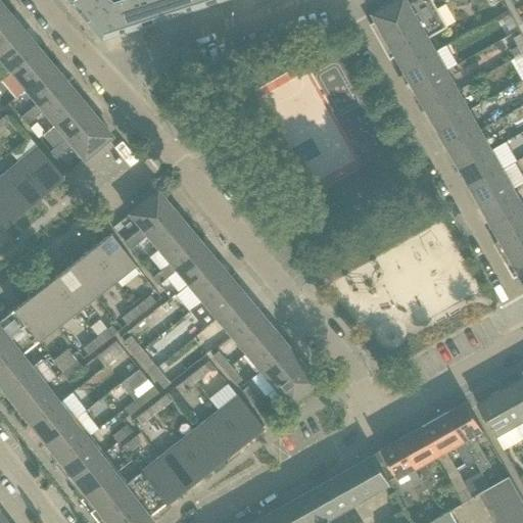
[(117,0),(115,1),(114,0),(69,0),(103,38),(173,15),(187,11),(221,0),(117,0)]
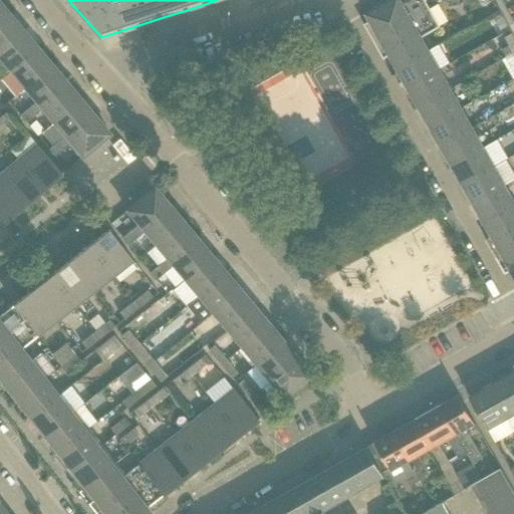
[(390,55),(397,67),(428,50),(421,37),(402,3),(400,0),(392,0),(366,14),(370,20),(363,24),(383,59),(390,55)]
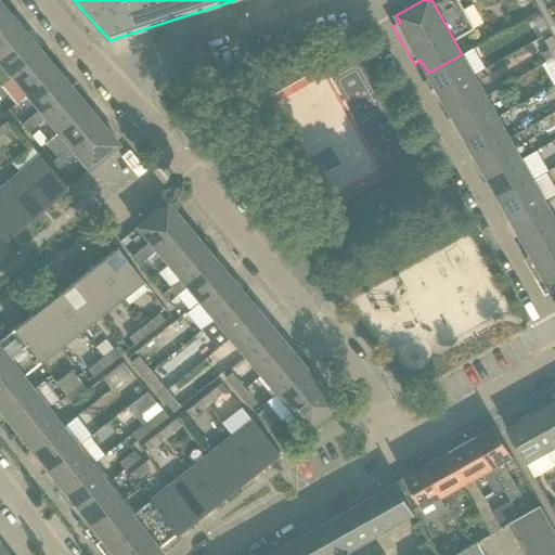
[(459,0),(438,0),(434,3),(454,40),(475,29),(459,0)]
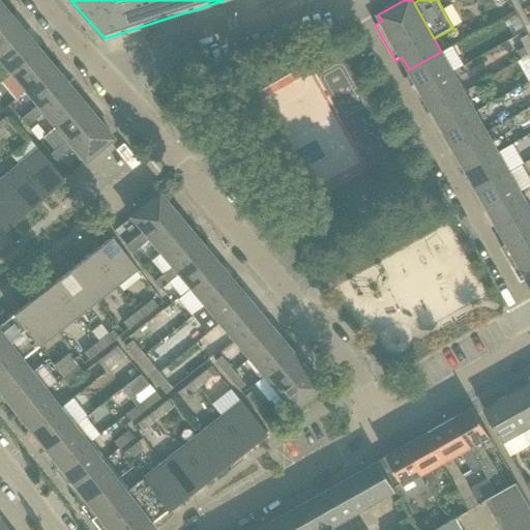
[(0,16),(0,46),(21,29),(6,10),(0,16)]
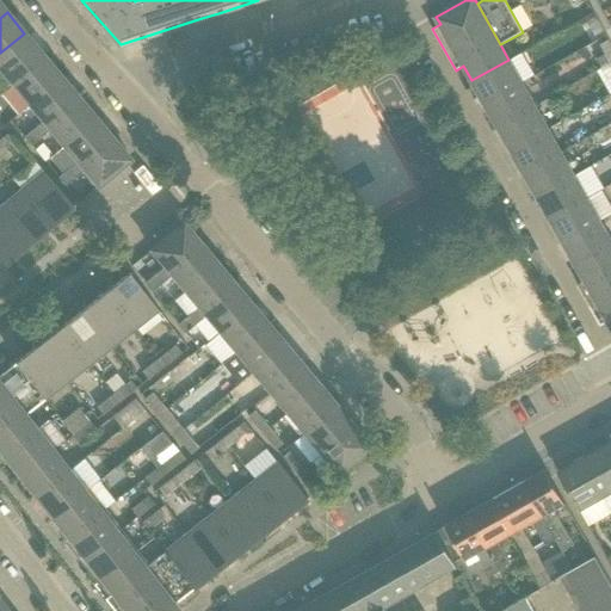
[(604,31),(593,12),(585,17),(596,36),(604,31)]
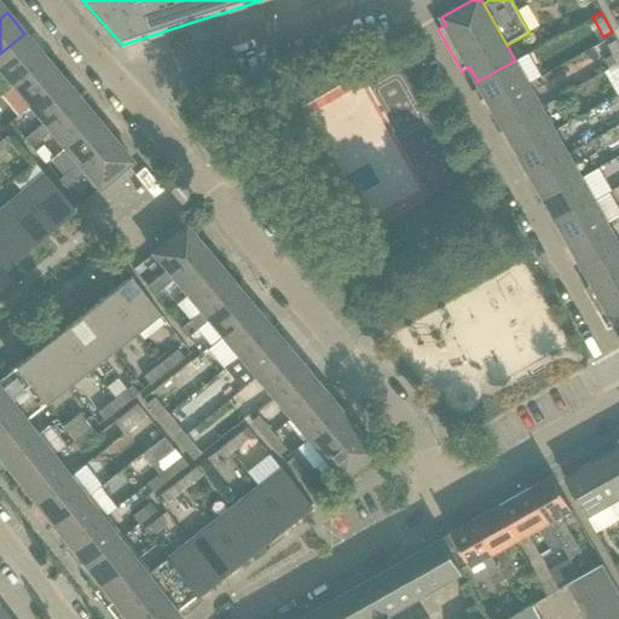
[(0,94),(11,86),(9,82),(42,55),(24,34),(0,53),(0,94)]
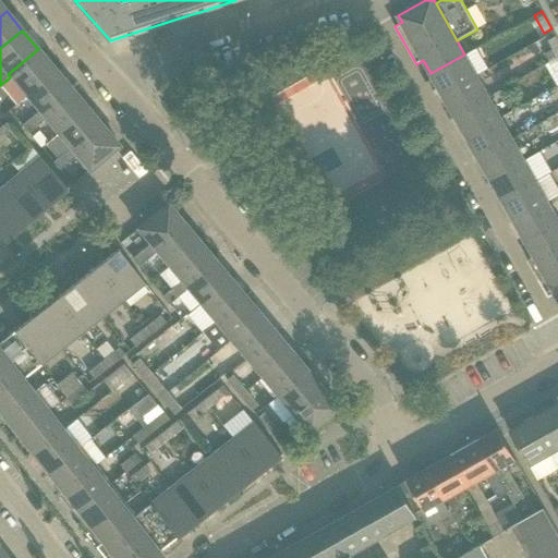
[(553,49),(545,55),(549,62),(557,58),(557,57),(557,39),(556,36),(548,40),(553,49)]
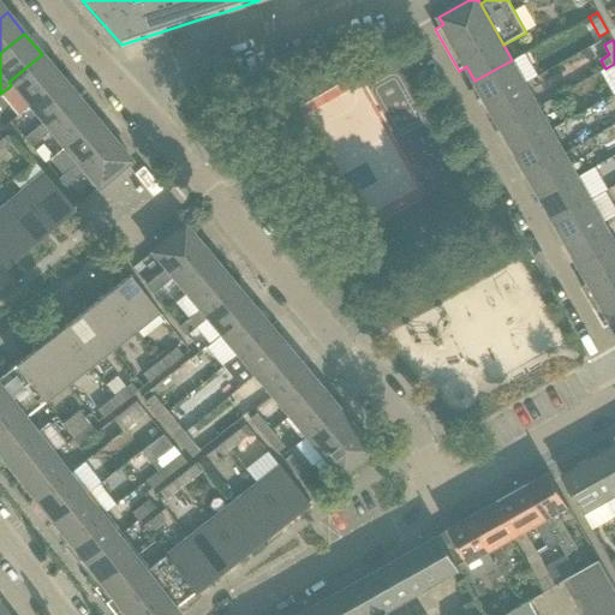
[(0,95),(17,115),(29,106),(25,102),(59,75),(42,54),(9,82),(11,85),(0,94),(0,95)]
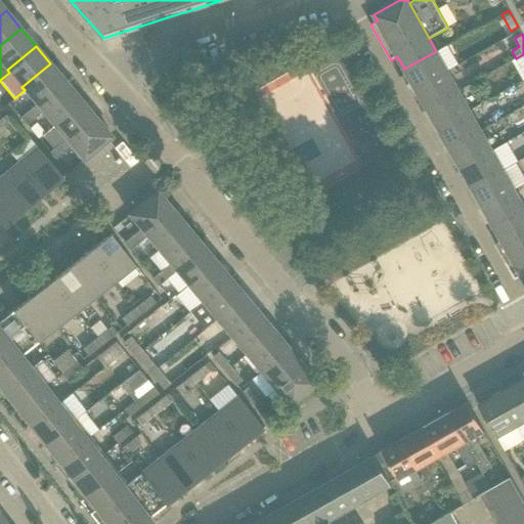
[(436,51),(404,69),(416,89),(447,71),(459,64),(447,46),(437,52),(436,51)]
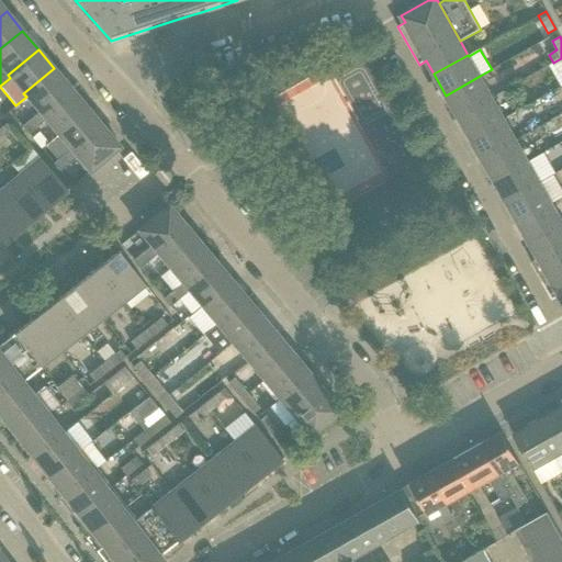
[(26,97),(38,112),(69,87),(54,68),(23,93),(26,97)]
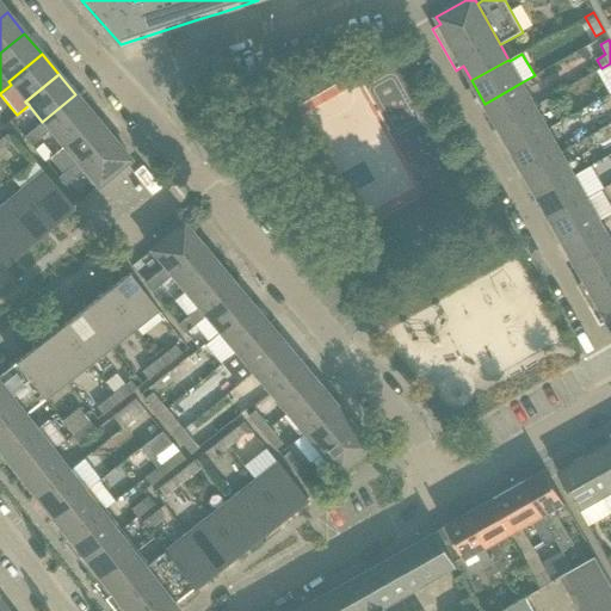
[(485,104),(498,127),(535,105),(522,82),(485,104)]
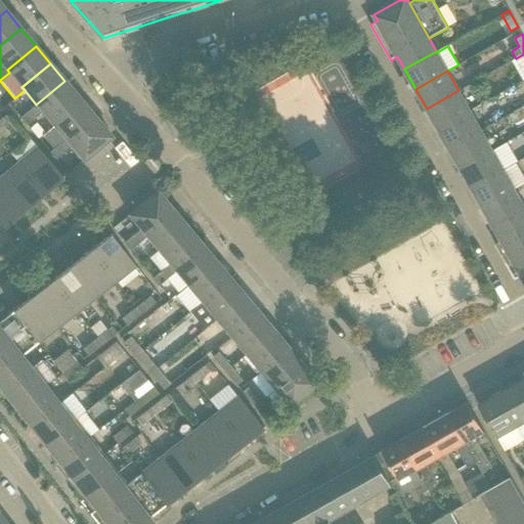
[(42,112),(51,123),(80,98),(64,81),(36,104),(19,118),(27,125),(42,112)]
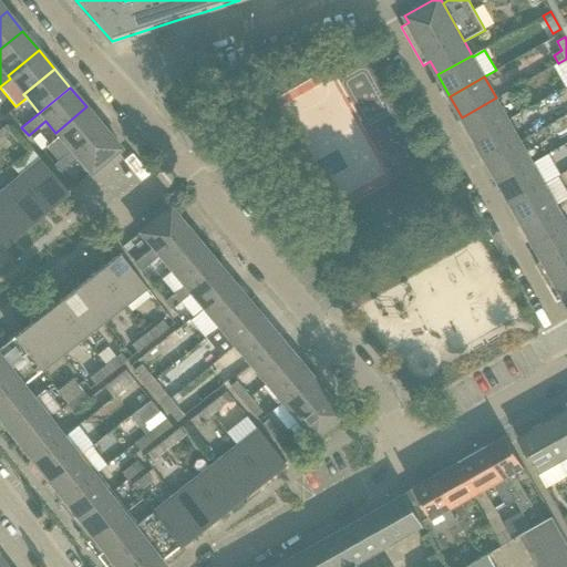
[(462,117),(474,140),(508,120),(496,98),(462,117)]
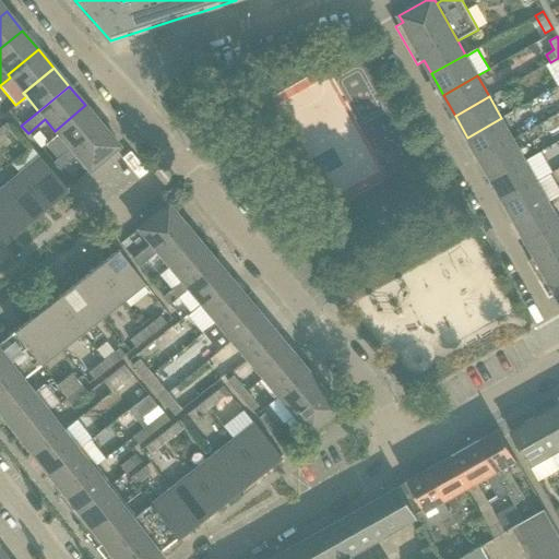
[(58,134),(45,145),(57,159),(69,149),(70,150),(100,125),(85,105),(55,131),(58,134)]
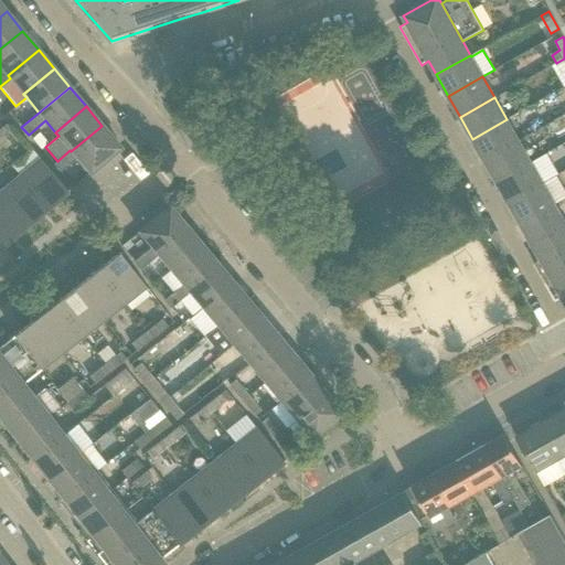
[(472,139),(484,160),(519,140),(507,119),(472,139)]
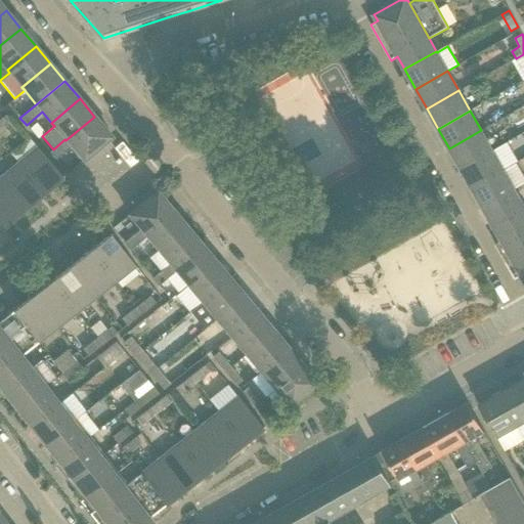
[(66,140),(64,139),(53,149),(49,153),(55,160),(71,146),(83,161),(112,137),(94,117),(66,140)]
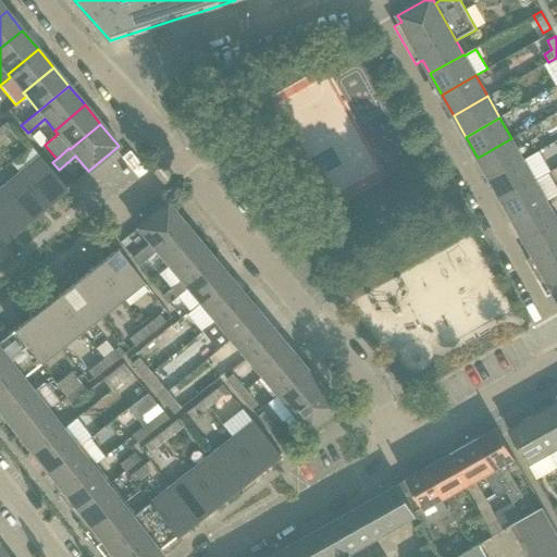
[(478,158),(489,178),(523,159),(511,138),(478,158)]
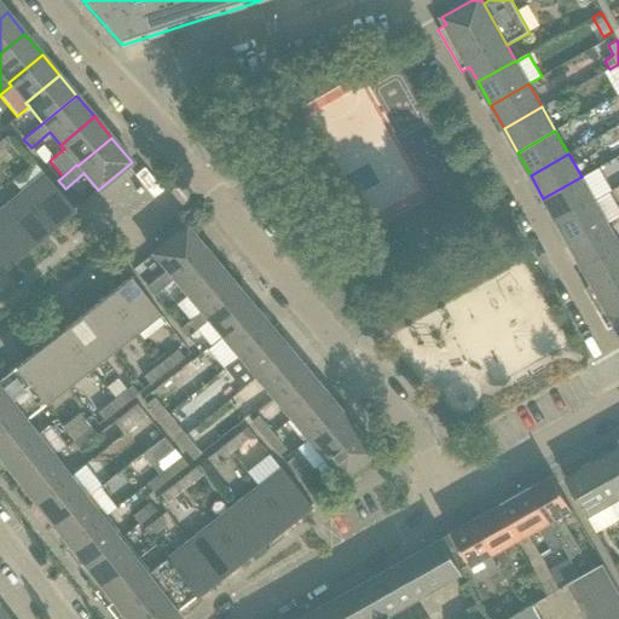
[(582,177),(543,198),(556,221),(595,200),(595,201),(612,191),(599,169),(583,178),(582,177)]
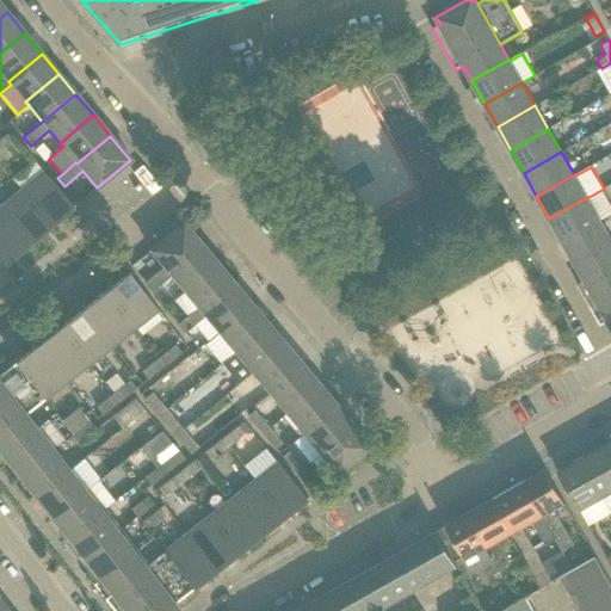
[(43,171),(24,187),(54,223),(75,207),(74,205),(73,205),(43,171)]
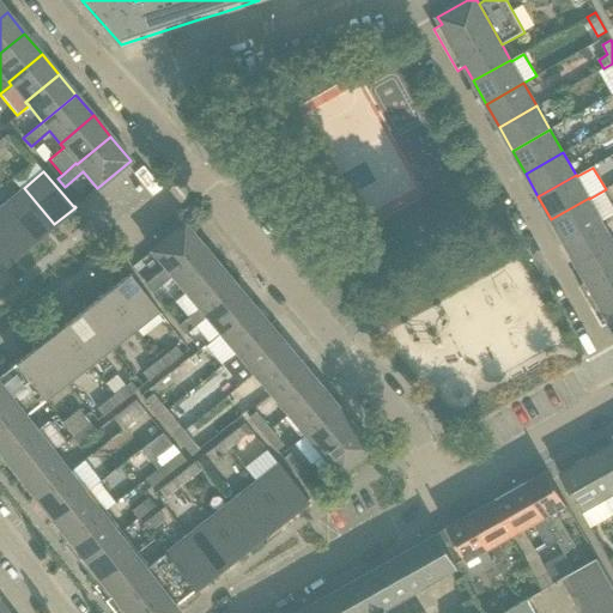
[(24,188),(4,205),(34,242),(54,224),(24,188)]
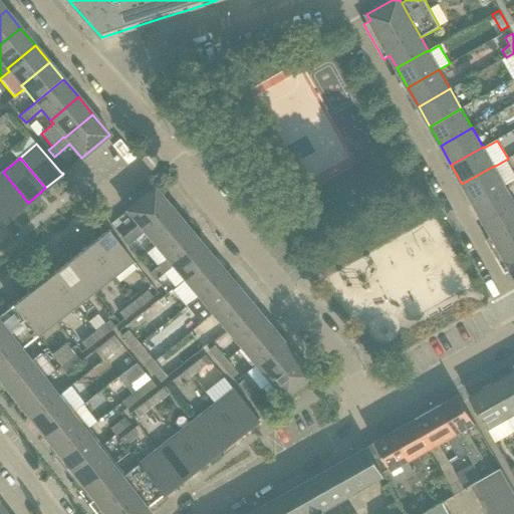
[(462,184),(473,203),(505,186),(494,167),(494,166),(462,184)]
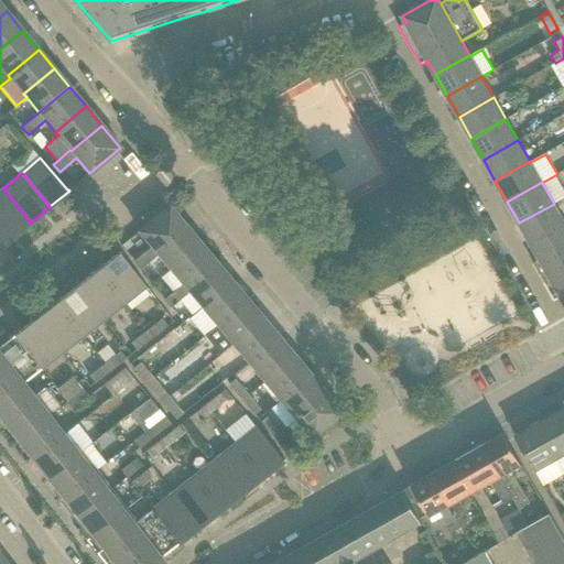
[(3,188),(0,191),(0,224),(12,238),(31,223),(3,188)]
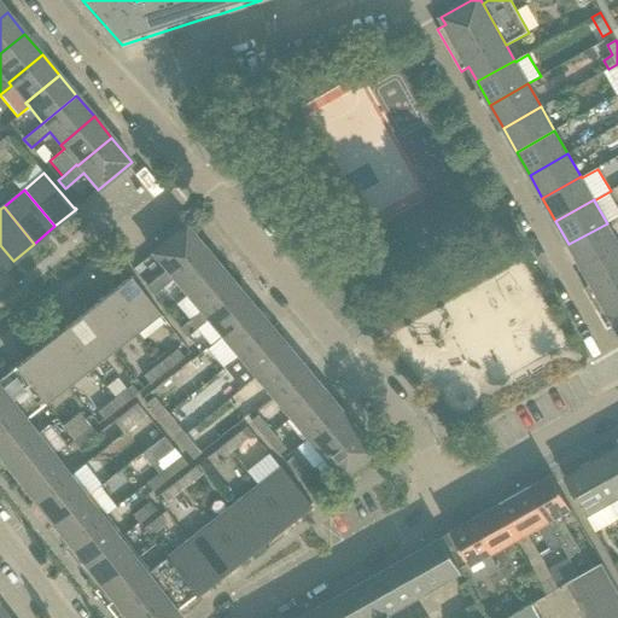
[(569,244),(582,268),(617,248),(617,242),(607,223),(569,244)]
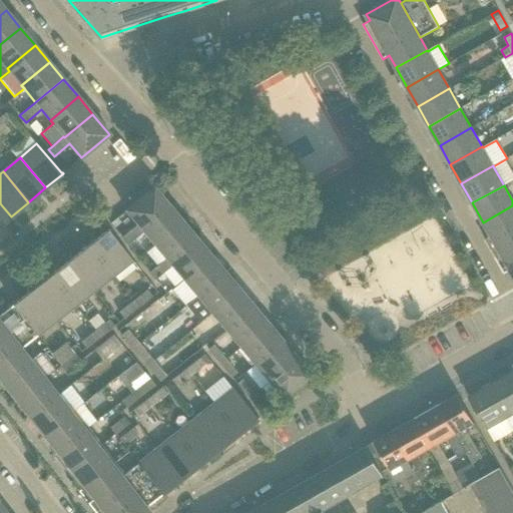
[(127,244),(143,231),(142,229),(169,206),(153,186),(126,209),(137,223),(121,237),(127,244)]
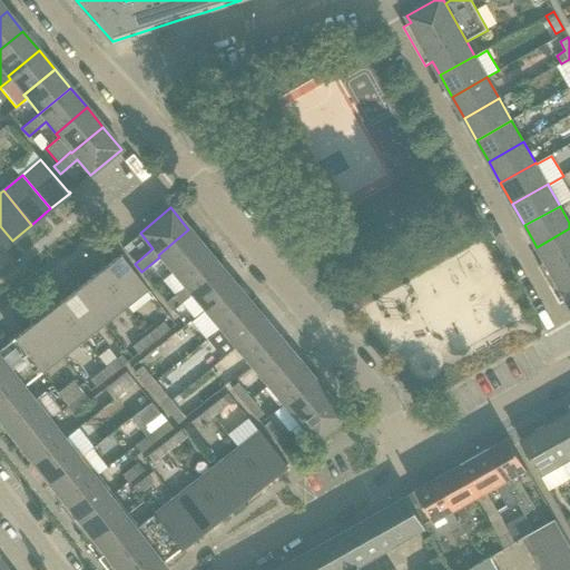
[(0,226),(0,251),(12,241),(0,226)]
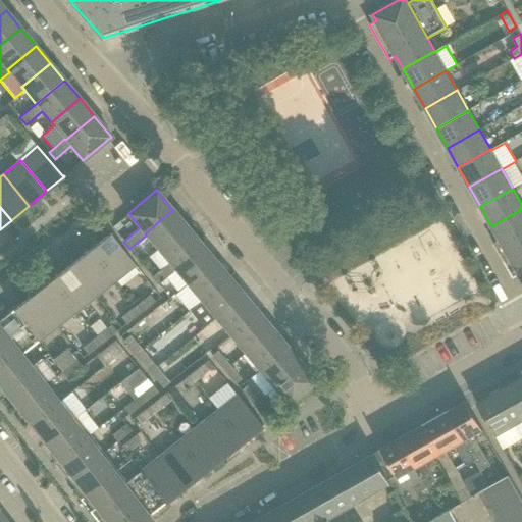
[(521,209),(491,226),(499,240),(492,243),(513,278),(519,274),(521,279),(521,209)]
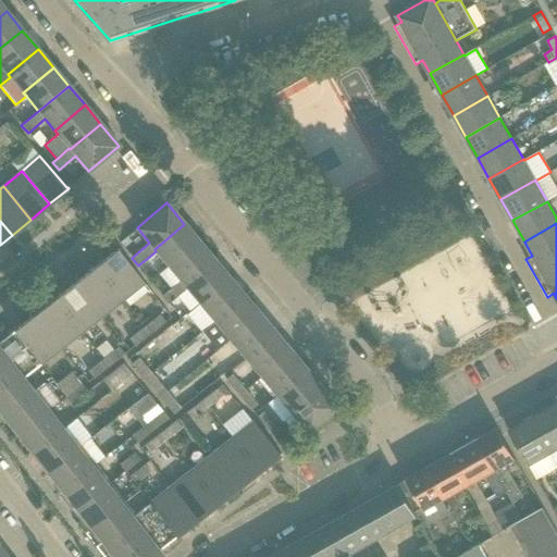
[(156,251),(170,268),(199,243),(184,224),(155,249),(156,251)]
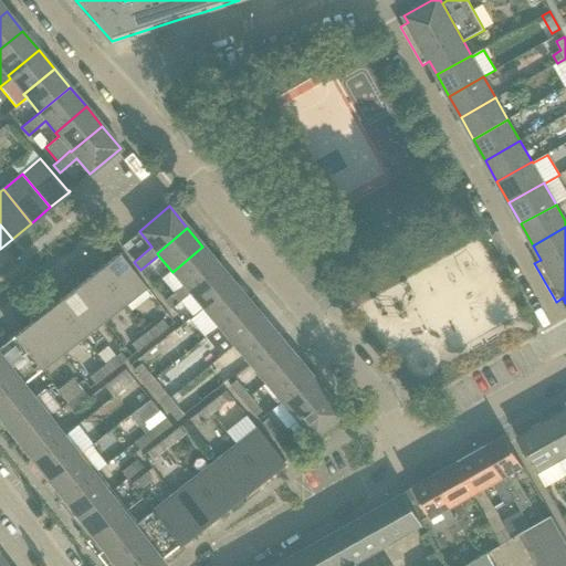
[(171,308),(190,293),(188,291),(219,265),(202,247),(173,272),(184,284),(164,301),(171,308)]
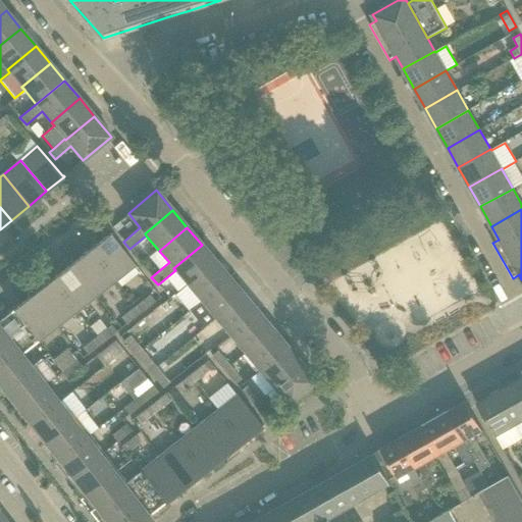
[(111,232),(93,247),(117,279),(135,265),(111,235),(112,233),(111,232)]
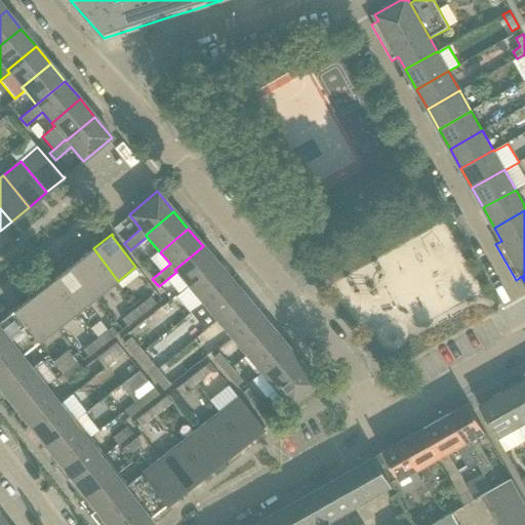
[(176,272),(189,287),(217,264),(203,246),(174,270),(176,272)]
